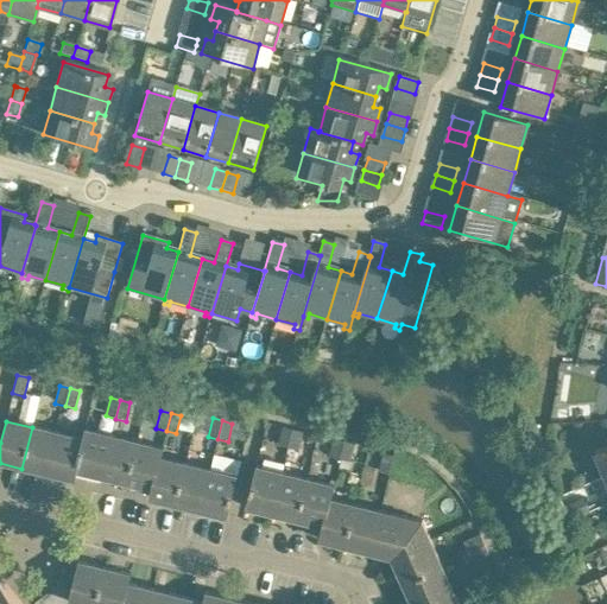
[(48,476),(57,433),(32,427),(21,469),(48,476)]
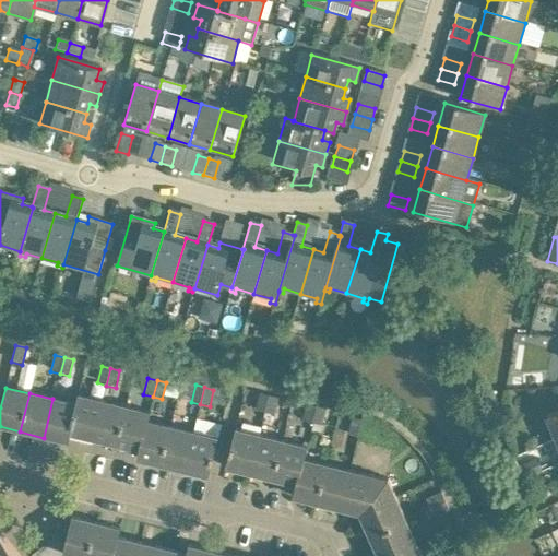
[(264,413),(269,397),(260,394),(256,411),(264,413)]
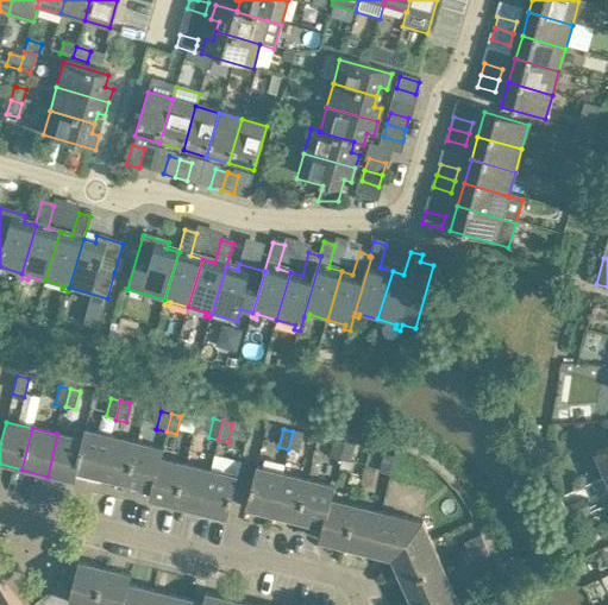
[(101,479),(112,438),(85,432),(82,440),(82,441),(75,473),(76,473),(101,479)]
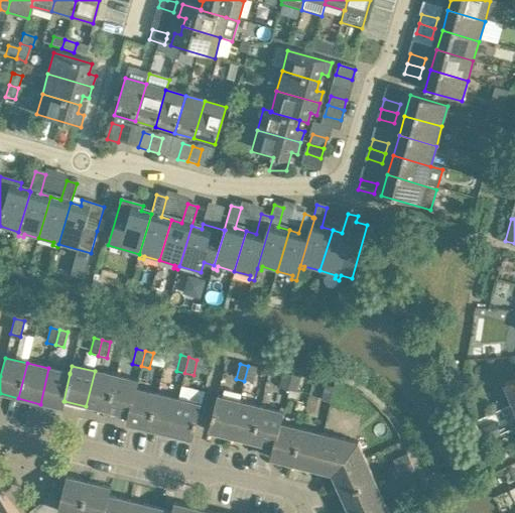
[(253,383),(256,368),(248,366),(244,381),(253,383)]
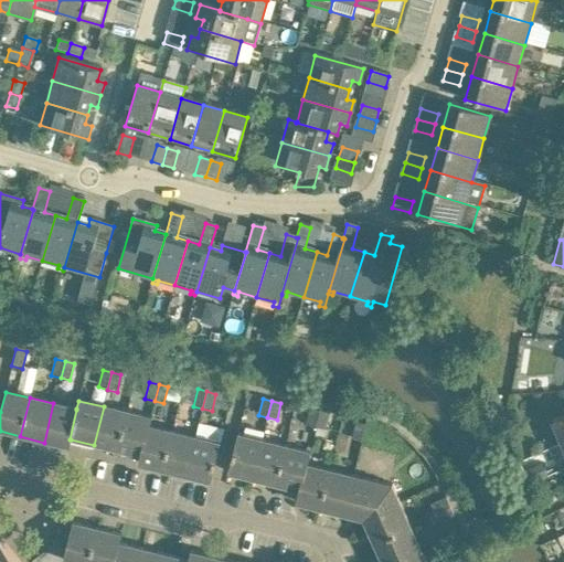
[(76,410),(76,409),(53,403),(44,443),(68,448),(71,439),(70,439),(76,410)]
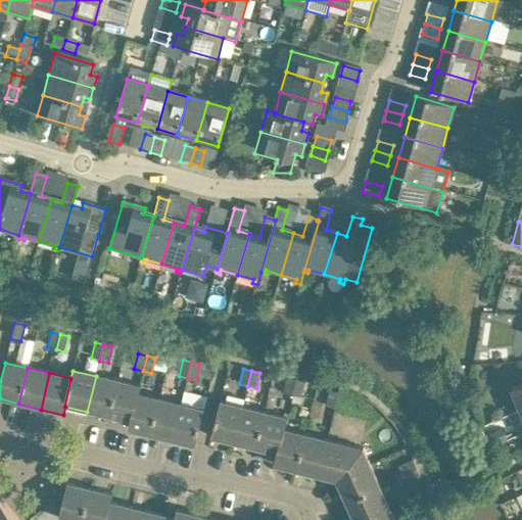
[(108,418),(117,381),(96,376),(87,412),(108,418)]
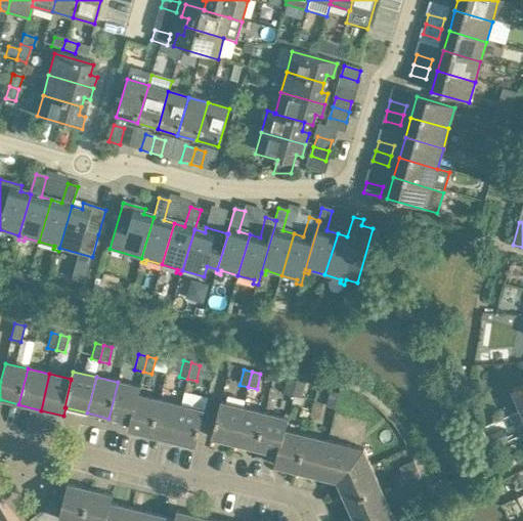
[(292,398),(296,382),(287,380),(284,396),(292,398)]
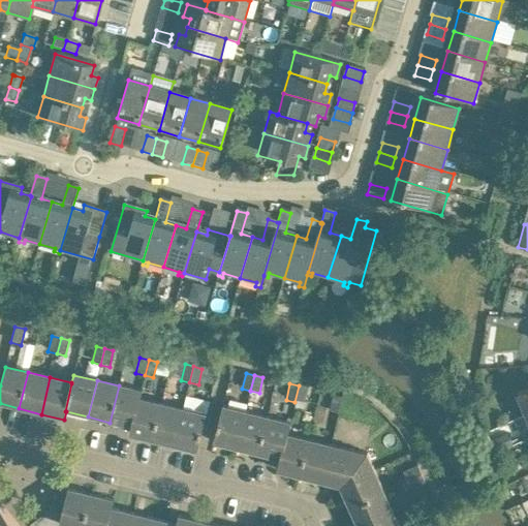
[(142,392),(119,385),(110,423),(131,428),(138,399),(140,400),(142,392)]
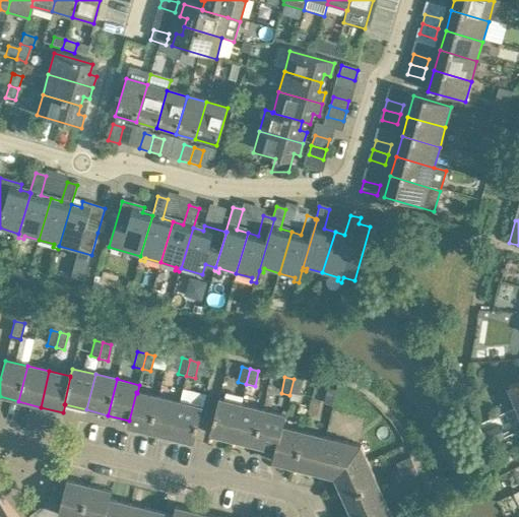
[(298,397),(302,381),(294,379),(289,395),(298,397)]
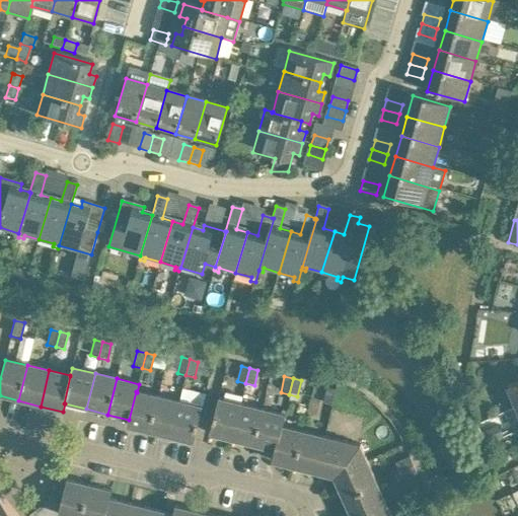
[(517,380),(506,386),(515,408),(517,406),(517,380)]
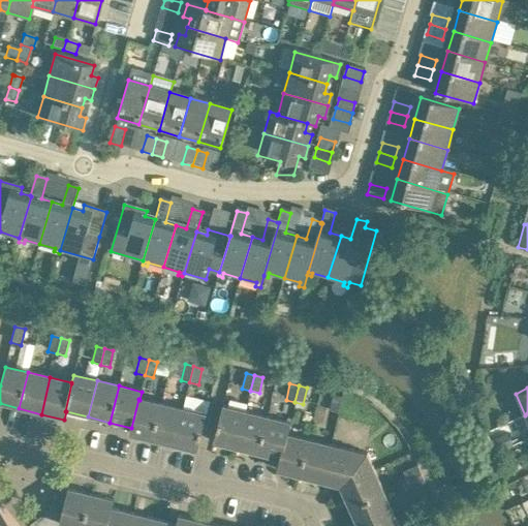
[(338,414),(342,398),(334,396),(330,412),(338,414)]
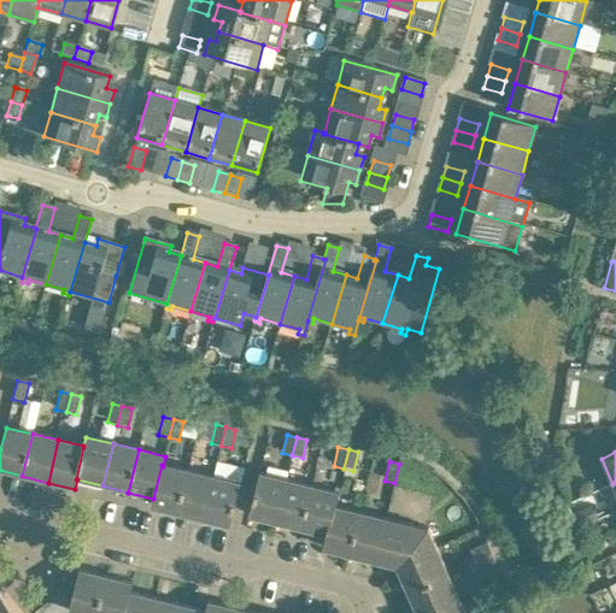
[(177,514),(187,472),(163,466),(162,465),(153,499),(151,508),(177,514)]
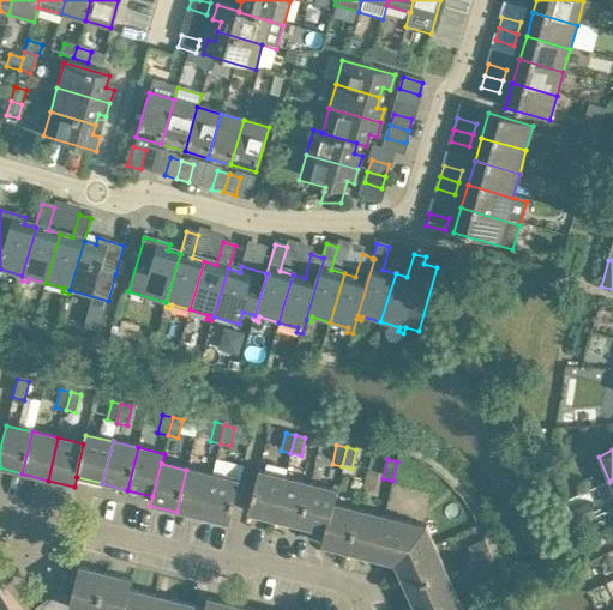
[(202,518),(212,476),(186,470),(176,512),(202,518)]
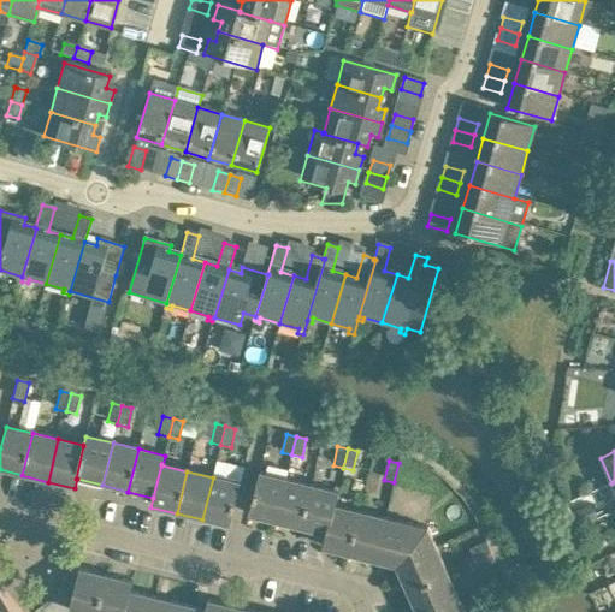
[(276,523),(285,480),(259,474),(248,516),(276,523)]
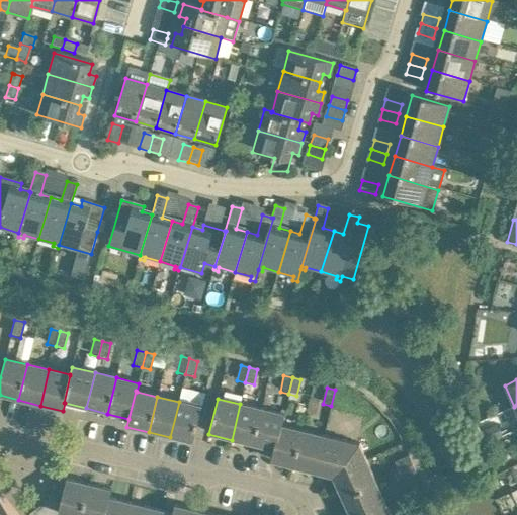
[(193,443),(201,407),(179,402),(170,437),(193,443)]
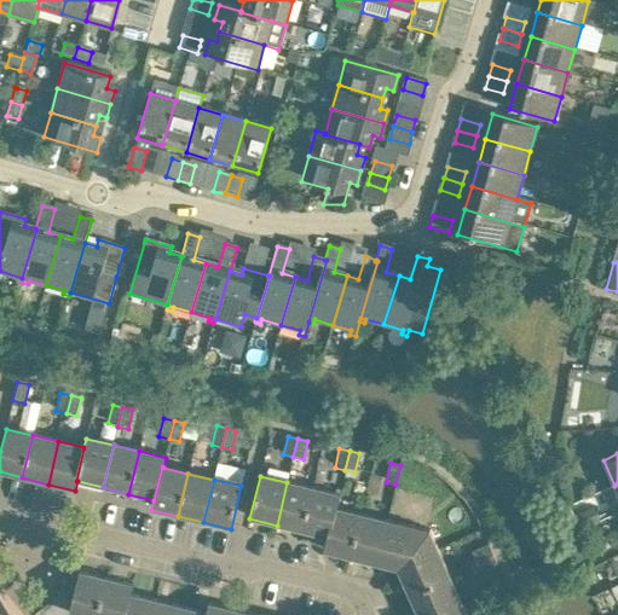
[(302,532),(313,489),(287,482),(277,526),(302,532)]
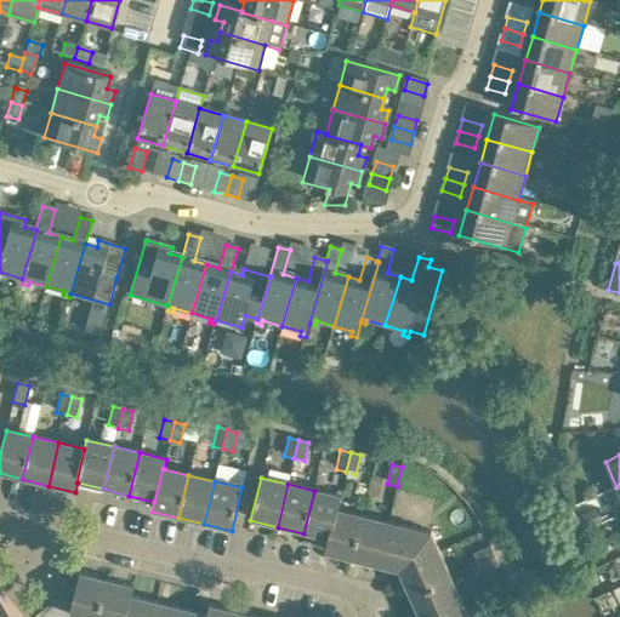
[(341,497),(314,491),(303,533),(328,540),(329,540),(336,510),(337,512),(341,497)]
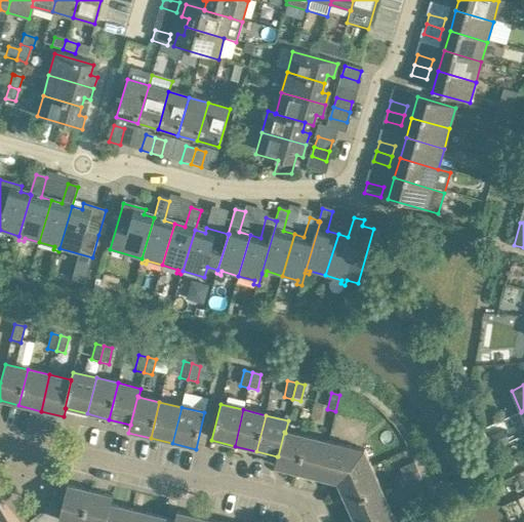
[(296,474),(306,438),(285,433),(284,432),(278,456),(277,456),(274,469),(296,474)]
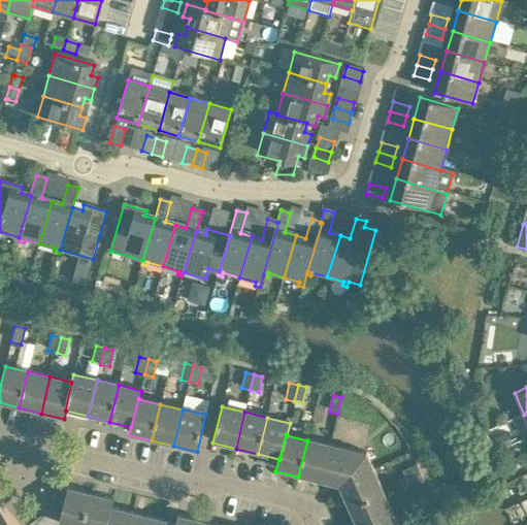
[(493,455),(512,447),(506,435),(489,444),(493,455)]
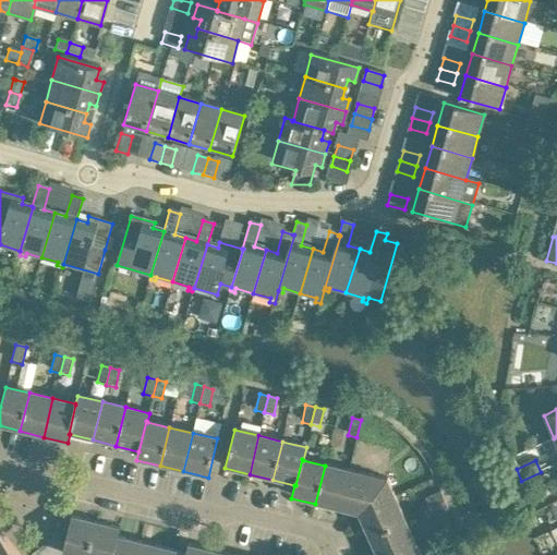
[(339,509),(349,471),(325,466),(315,504),(339,509)]
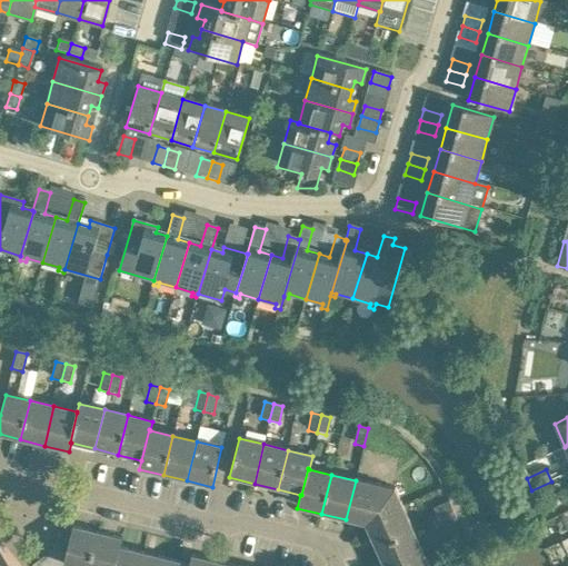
[(394,489),(356,480),(346,519),(364,524),(401,507),(394,489)]
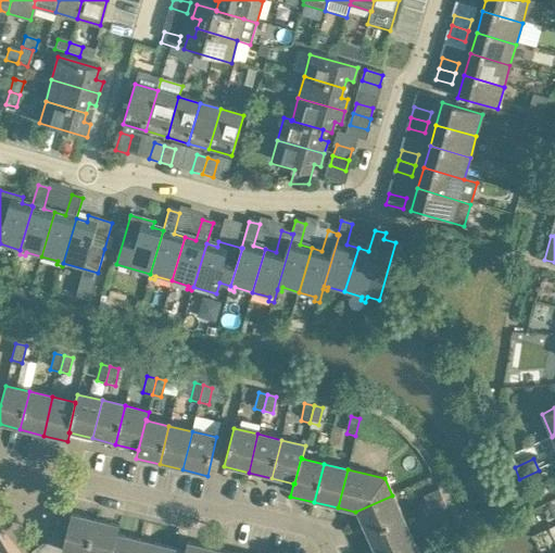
[(403,518),(392,495),(355,512),(358,513),(367,535),(403,518)]
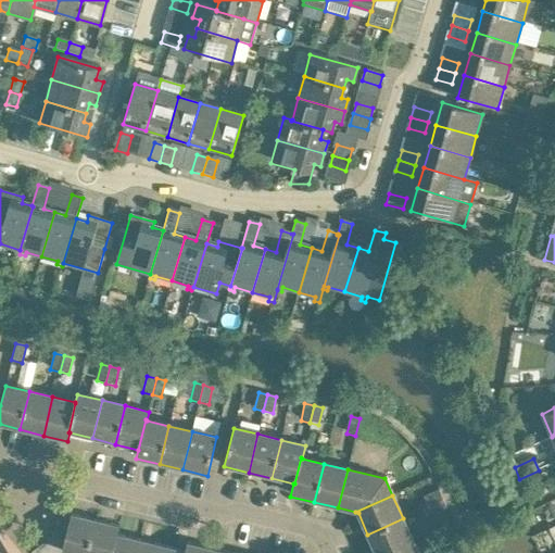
[(430,516),(446,508),(442,500),(427,507),(430,516)]
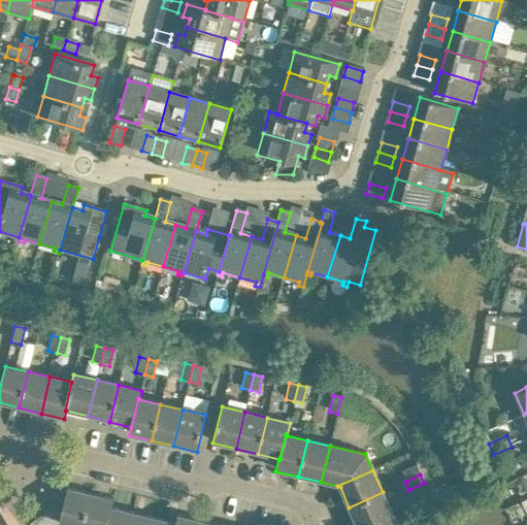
[(83,524),(91,495),(68,490),(60,524),(83,524)]
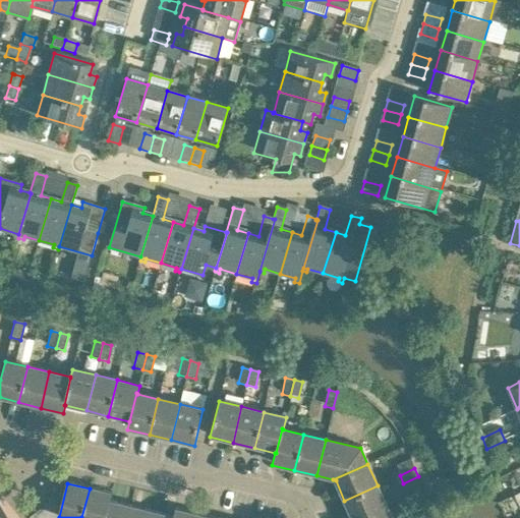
[(362,517),(387,507),(378,485),(344,501),(352,517),(362,517)]
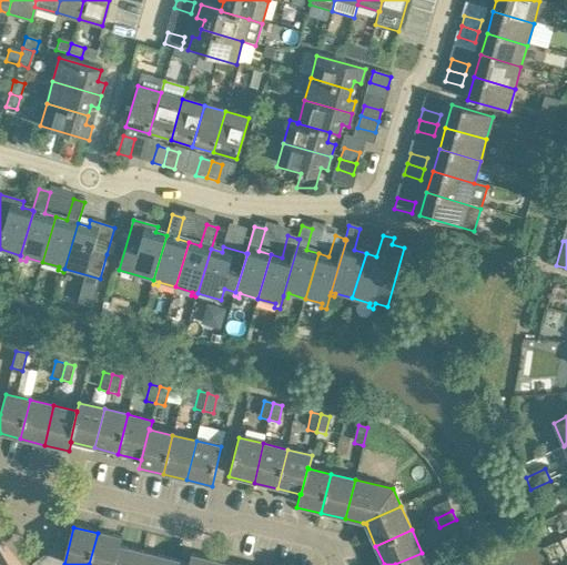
[(114,564),(119,547),(120,547),(121,540),(98,533),(89,564),(114,564)]
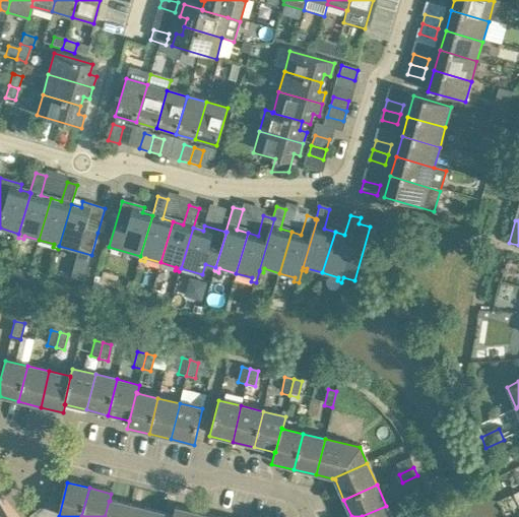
[(15,516),(0,497),(0,516),(15,516)]
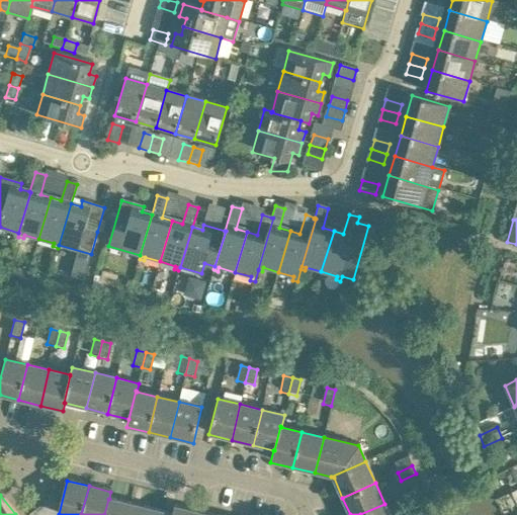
[(126,514),(130,504),(109,499),(108,499),(104,514),(126,514)]
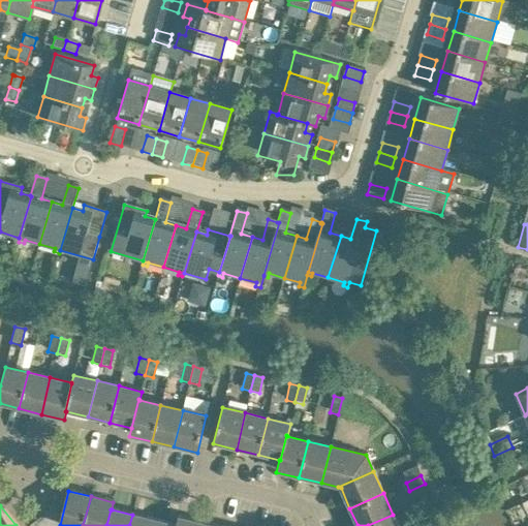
[(153,525),(154,521),(132,515),(129,525),(153,525)]
